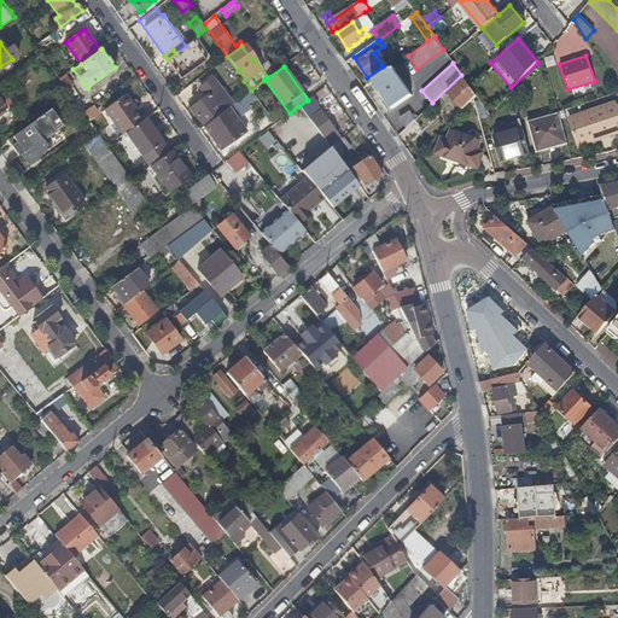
[(373,80),(390,104),(407,89),(392,68),(373,80)]
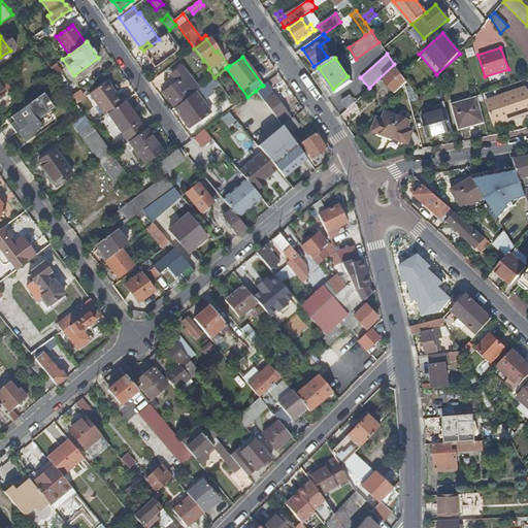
[(184,65),(182,66),(199,89),(201,88),(184,65)]
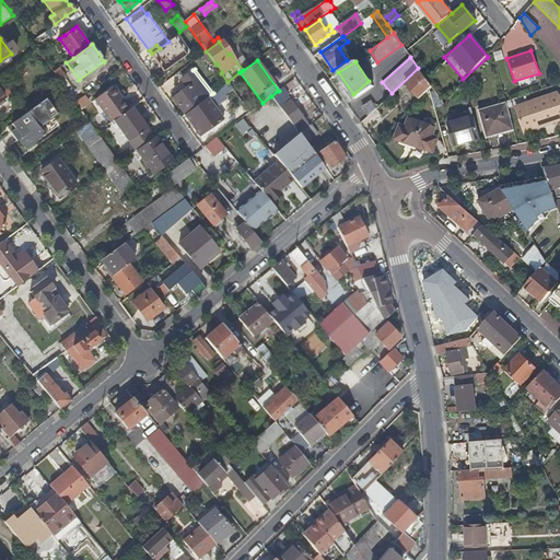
[(188,86),(181,91),(174,96),(186,114),(207,98),(211,94),(193,70),(182,79),(188,86)]
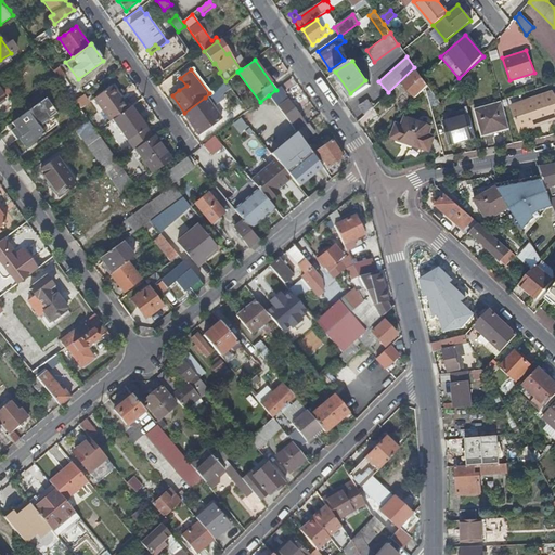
[(400,86),(414,100),(424,89),(427,85),(416,69),(400,86)]
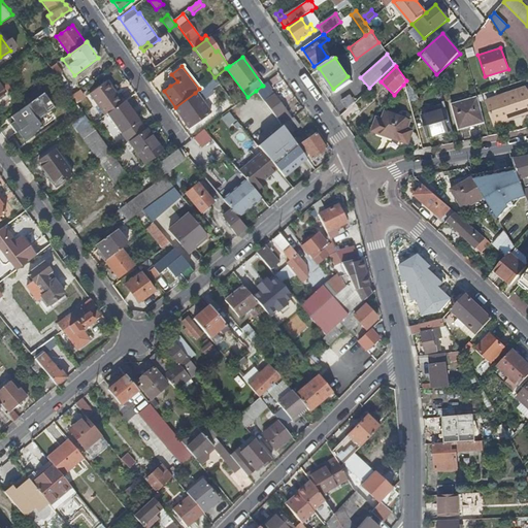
[(62,74),(57,77),(60,80),(70,96),(77,91),(66,75),(62,74)]
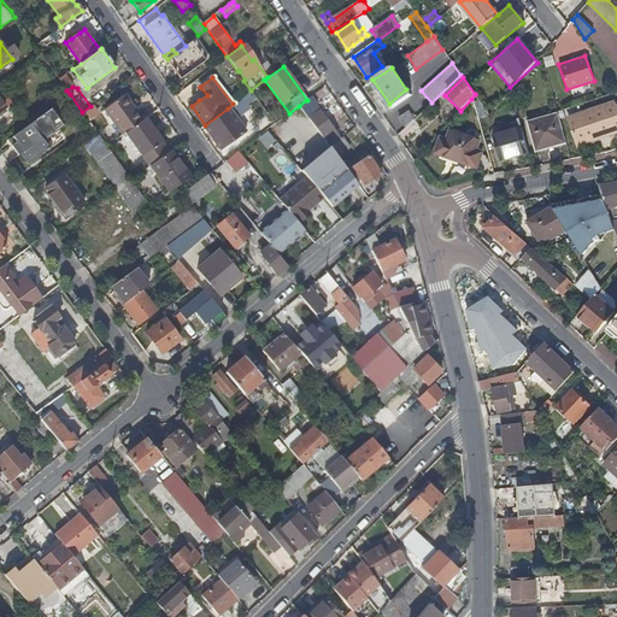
[(207,95),(200,87),(193,92),(199,100),(207,95)]
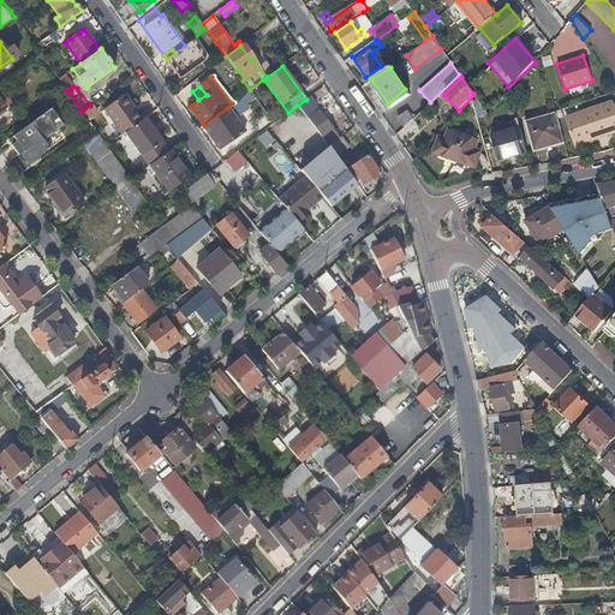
[(410,95),(405,89),(388,103),(390,108),(410,95)]
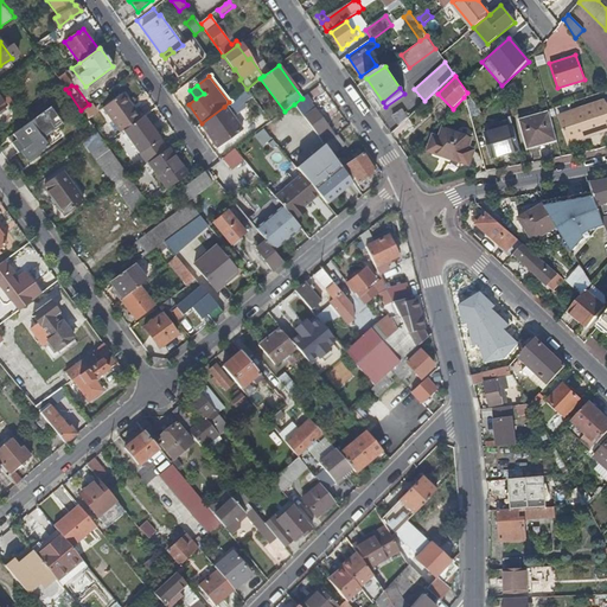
[(102,108),(120,133),(127,127),(140,117),(121,93),(102,108)]
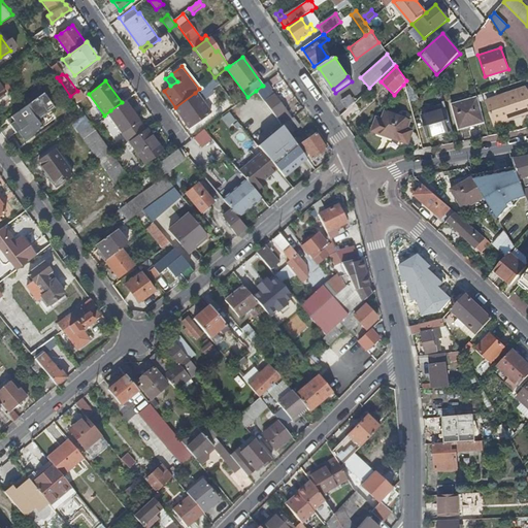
[(271,98),(262,86),(256,91),(279,123),(289,117),(273,96),(271,98)]
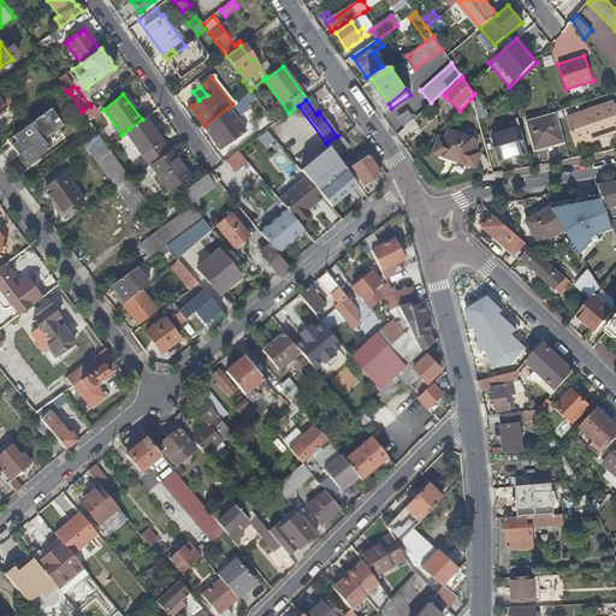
[(567,116),(576,147),(615,134),(615,104),(614,101),(567,116)]
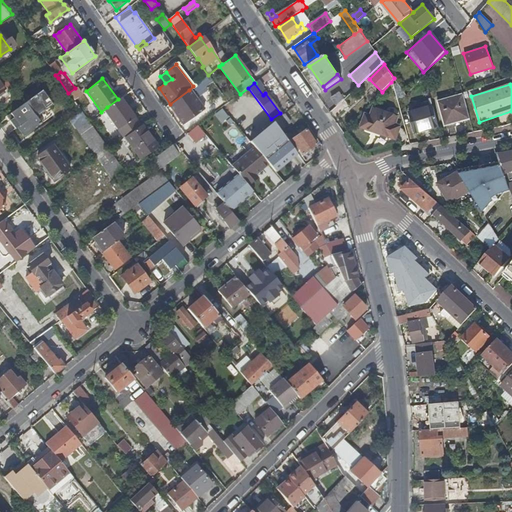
[(79,94),(75,88),(68,93),(73,99),(79,94)]
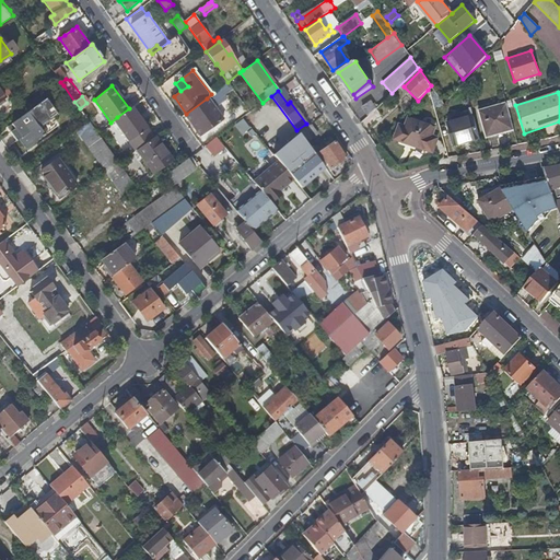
[(9,125),(13,130),(20,139),(26,149),(53,129),(47,120),(57,113),(46,98),(9,125)]
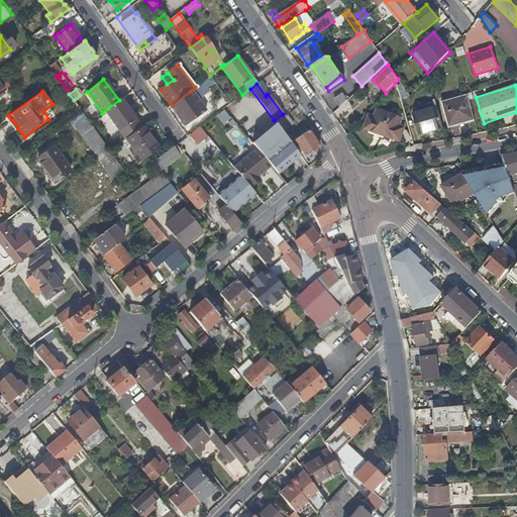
[(201,104),(191,91),(172,105),(186,125),(203,112),(198,106),(201,104)]
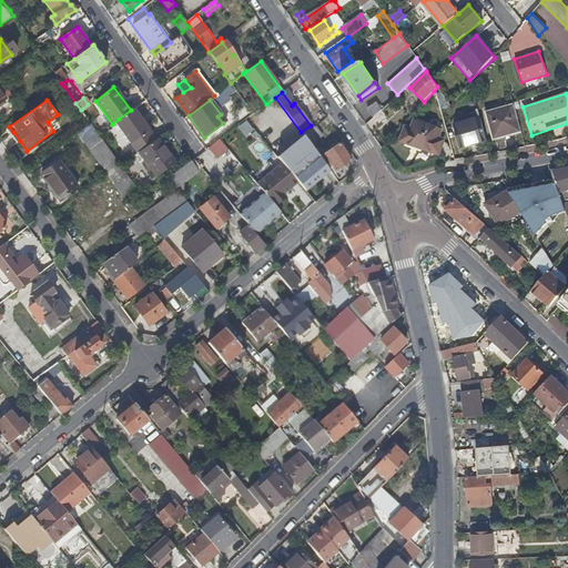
[(154,120),(142,102),(131,110),(119,119),(124,128),(133,122),(140,130),(154,120)]
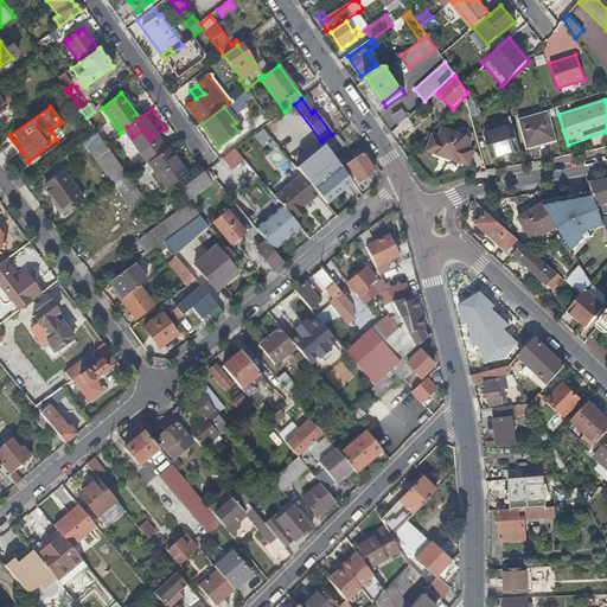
[(525,148),(556,141),(548,113),(518,120),(525,148)]
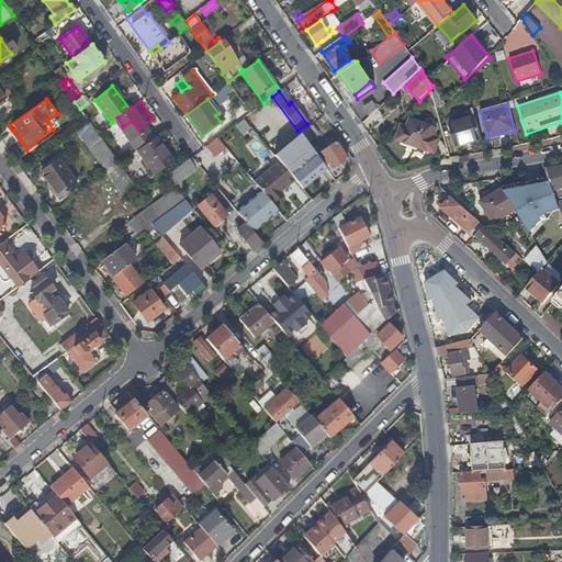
[(381,116),(377,110),(369,115),(361,123),(367,131),(381,116)]
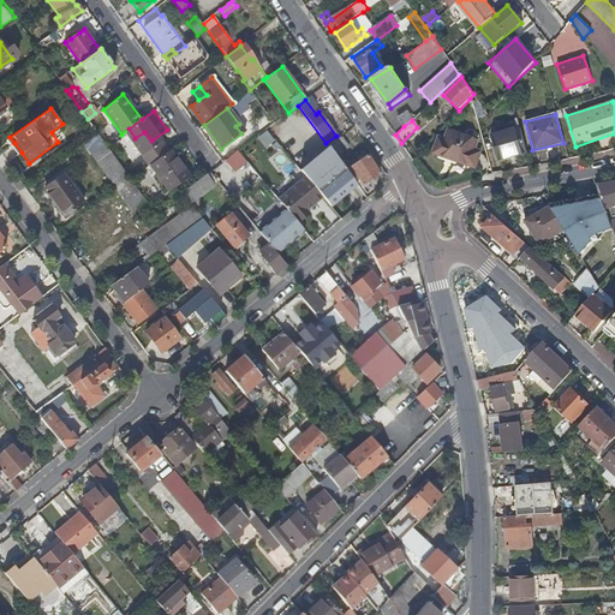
[(497,160),(526,153),(519,127),(490,135),(497,160)]
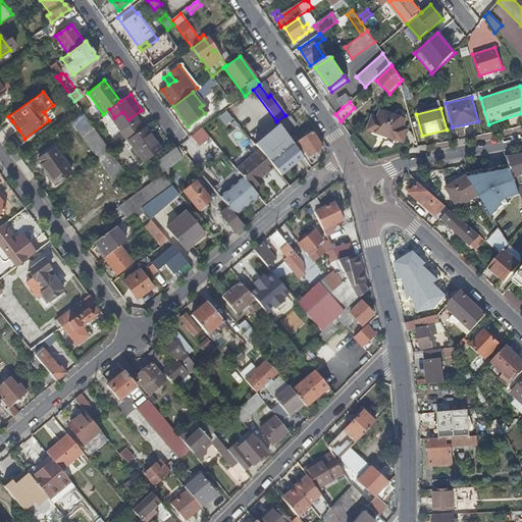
[(381,109),(378,118),(372,116),(369,127),(402,140),(406,128),(401,126),(404,117),(381,109)]
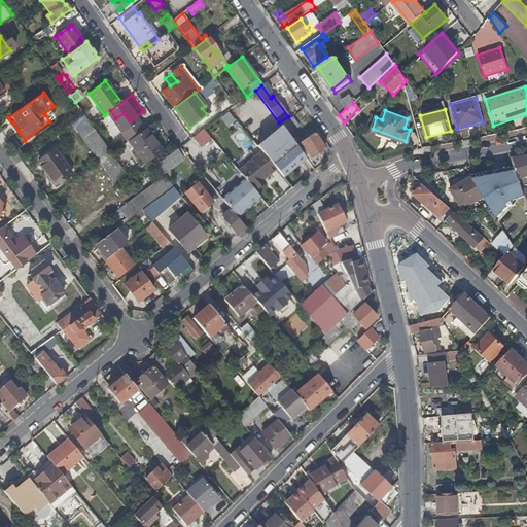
[(78,133),(100,162),(111,153),(91,125),(83,114),(75,120),(82,131),(78,133)]
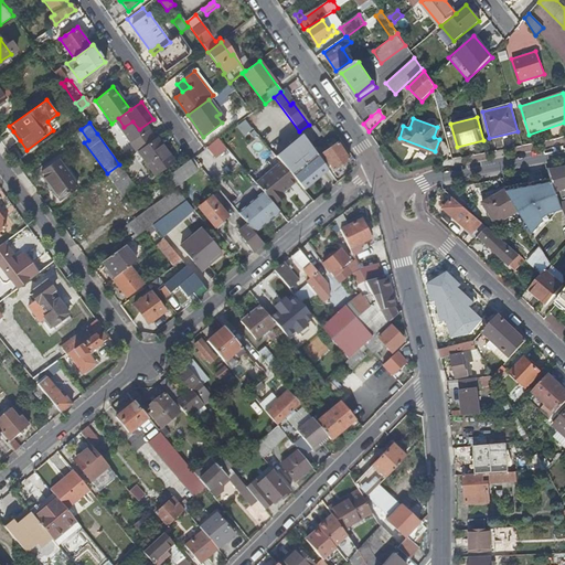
[(309,125),(299,131),(301,135),(310,128),(309,125)]
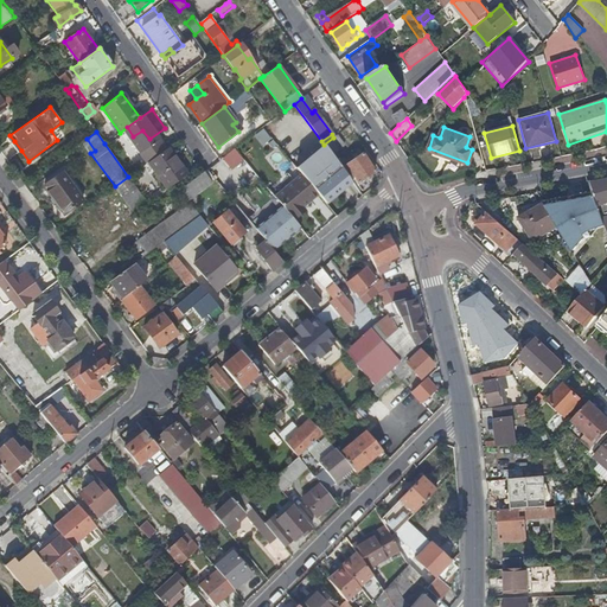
[(333,138),(324,145),(327,148),(338,140),(336,136),(333,138)]
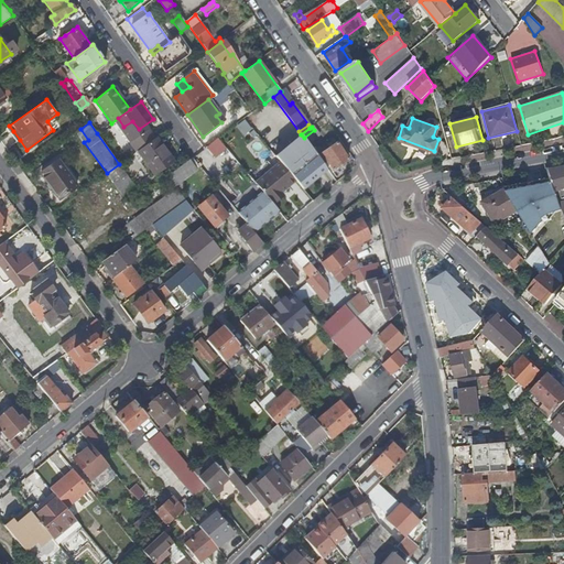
[(134,141),(140,149),(154,139),(156,138),(151,130),(134,141)]
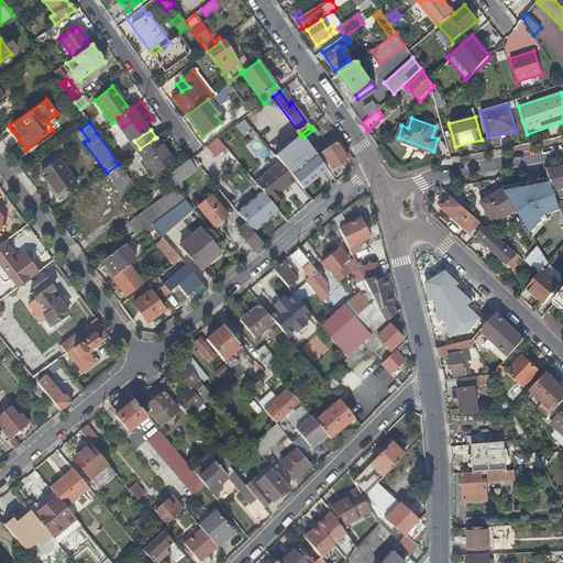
[(318,136),(313,130),(304,138),(307,143),(318,136)]
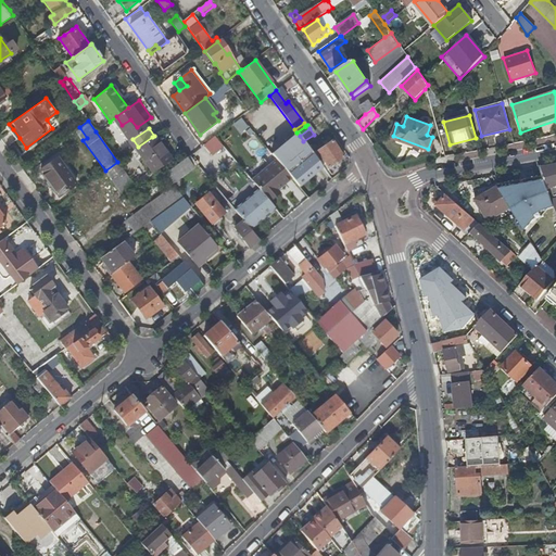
[(16,140),(20,138),(13,129),(10,131),(16,140)]
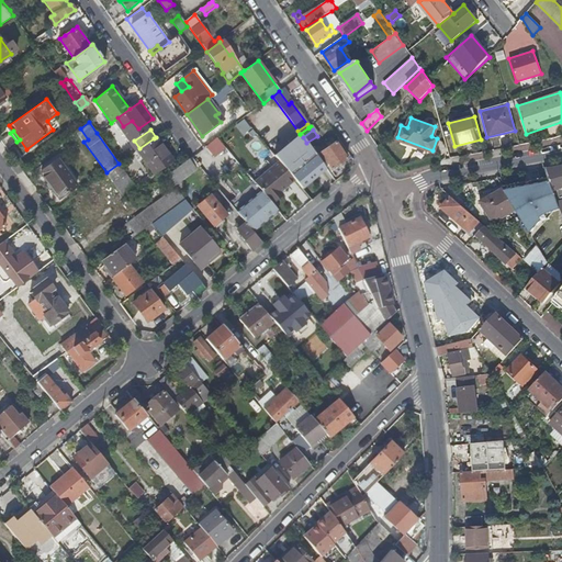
[(295,180),(302,189),(328,172),(312,149),(306,143),(303,137),(300,134),(274,156),(279,160),(295,180)]
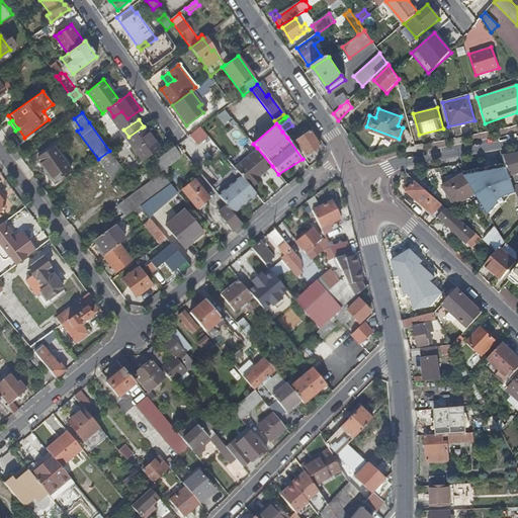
[(160,149),(144,126),(142,127),(128,137),(126,139),(143,161),(160,149)]
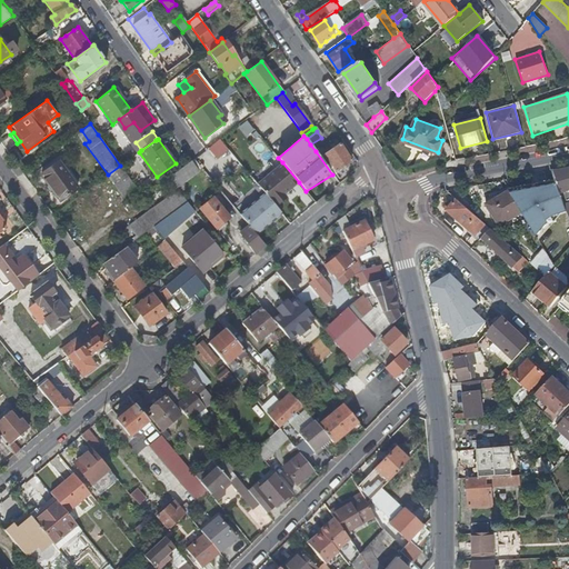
[(218,140),(207,150),(216,160),(228,150),(218,140)]
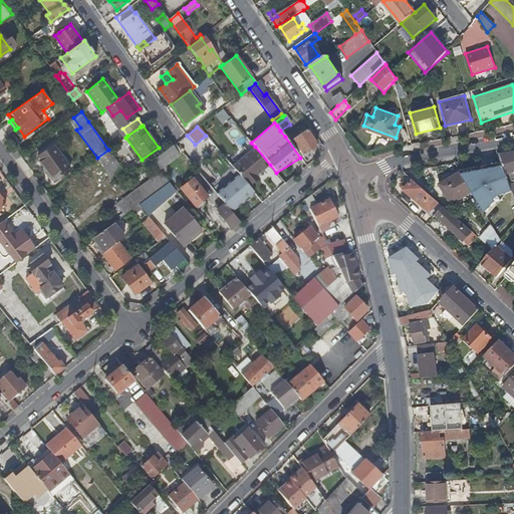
[(288,135),(285,137),(300,158),(302,160),(304,158),(303,156),(318,144),(307,130),(293,140),(288,135)]
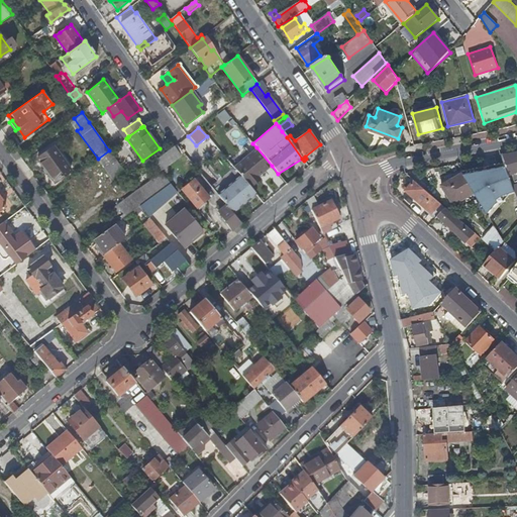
[(181,154),(175,145),(152,162),(160,171),(181,154)]
